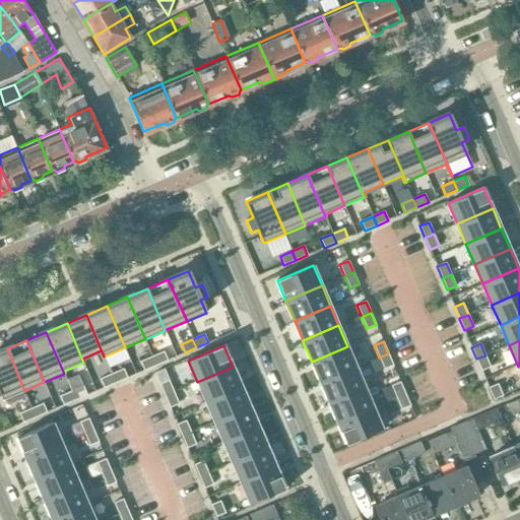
[(355,367),(347,346),(312,362),(320,382),(355,367)]
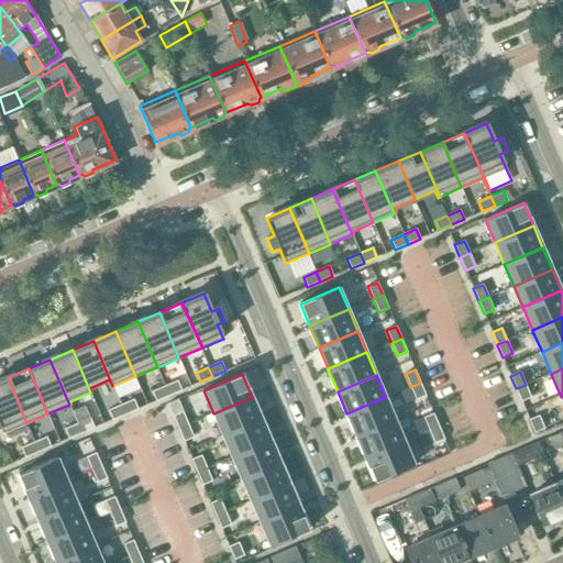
[(8,377),(0,381),(0,427),(2,433),(26,423),(8,377)]
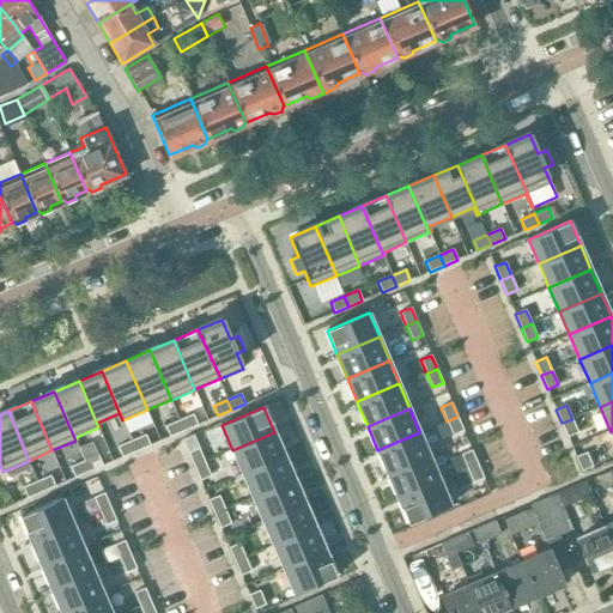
[(193,414),(180,420),(183,430),(198,425),(193,414)]
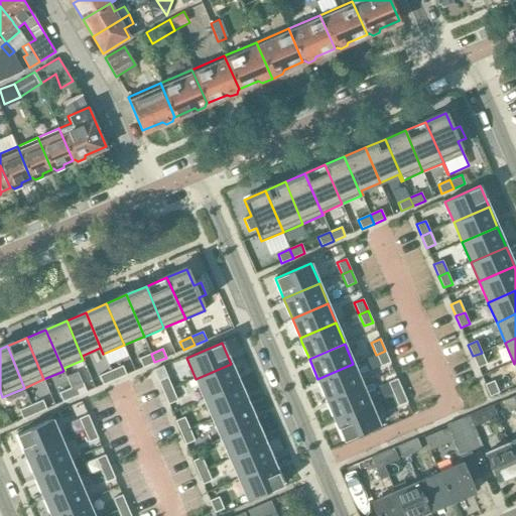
[(385,351),(376,355),(381,366),(390,362),(385,351)]
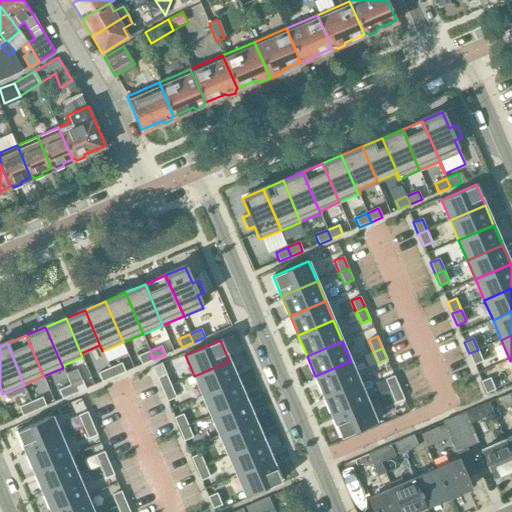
[(478,350),(469,353),(474,365),(483,361),(478,350)]
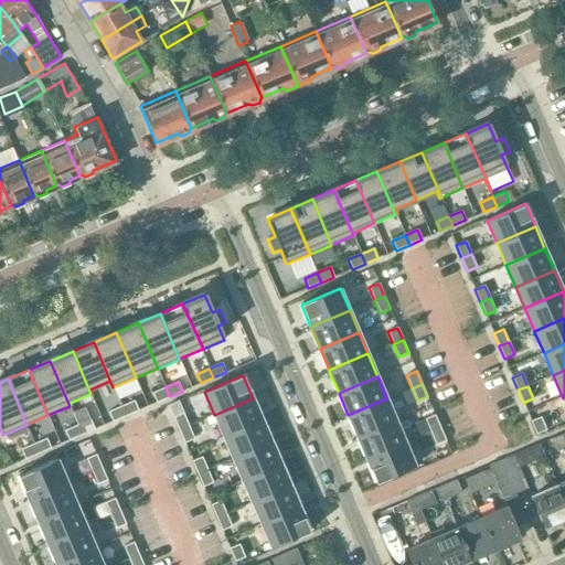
[(166,387),(152,393),(157,403),(169,396),(166,387)]
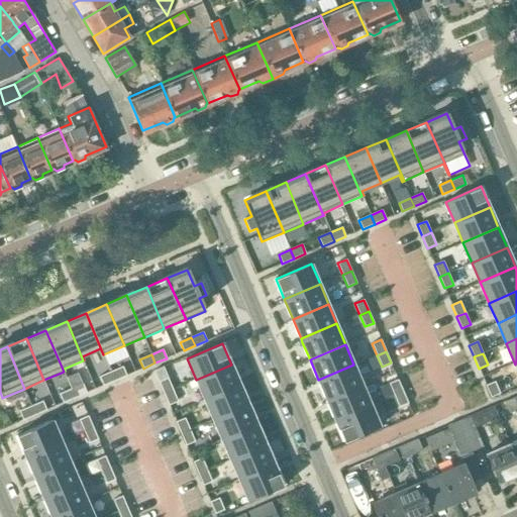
[(231,365),(196,380),(204,399),(239,384),(231,365)]
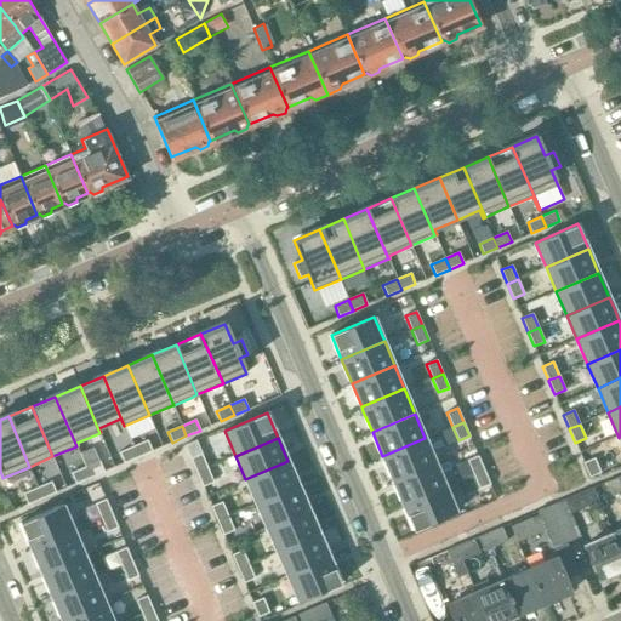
[(425,438),(382,456),(393,480),(436,462),(425,438)]
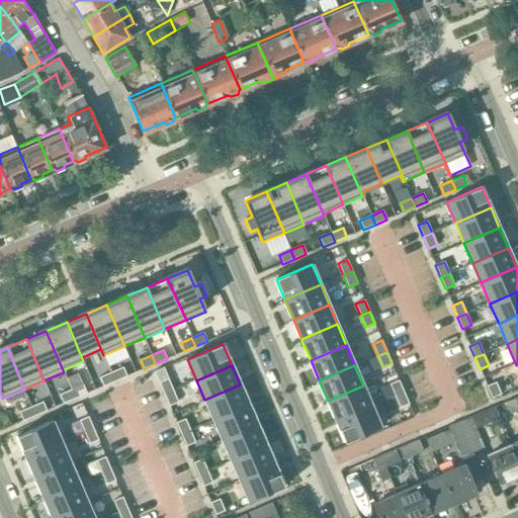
[(123,367),(111,372),(115,381),(126,376),(123,367)]
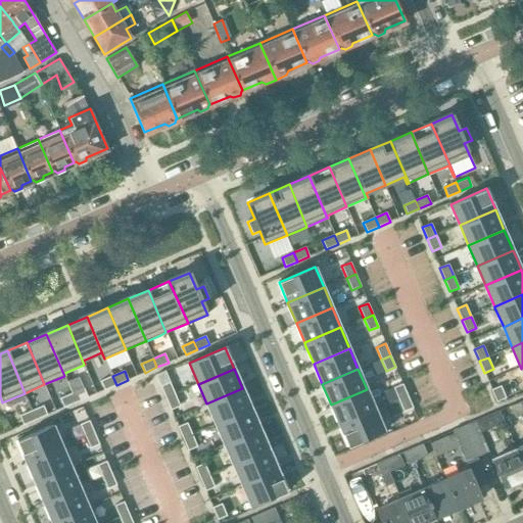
[(112,376),(101,381),(104,390),(116,385),(112,376)]
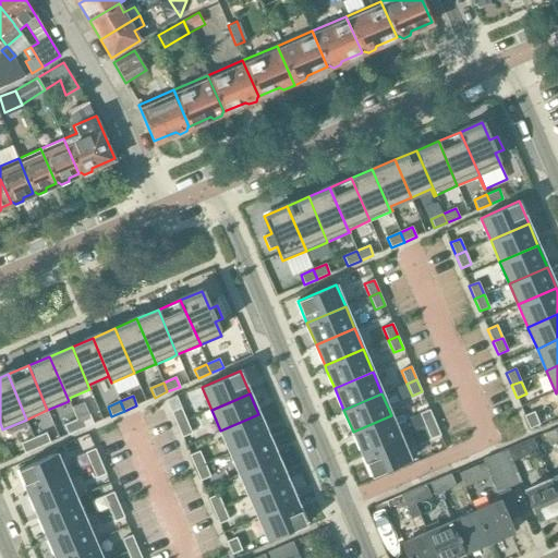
[(181,408),(171,412),(177,424),(186,421),(181,408)]
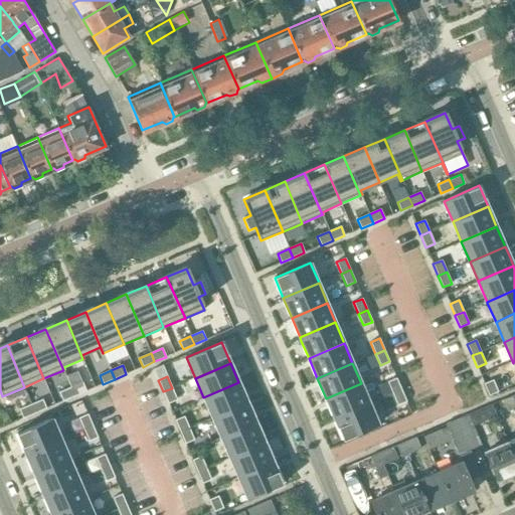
[(396,378),(387,382),(392,393),(401,389),(396,378)]
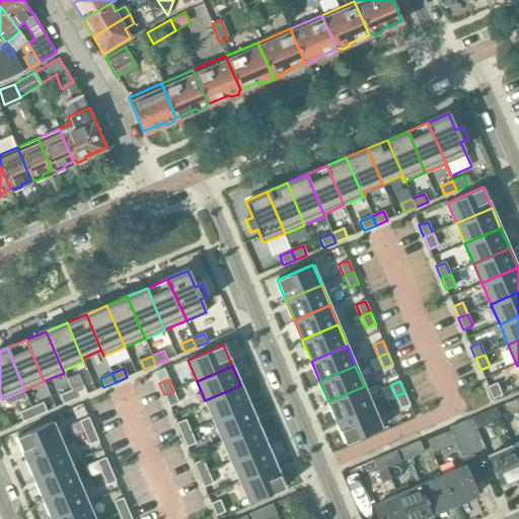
[(497,383),(488,387),(493,398),(502,395),(497,383)]
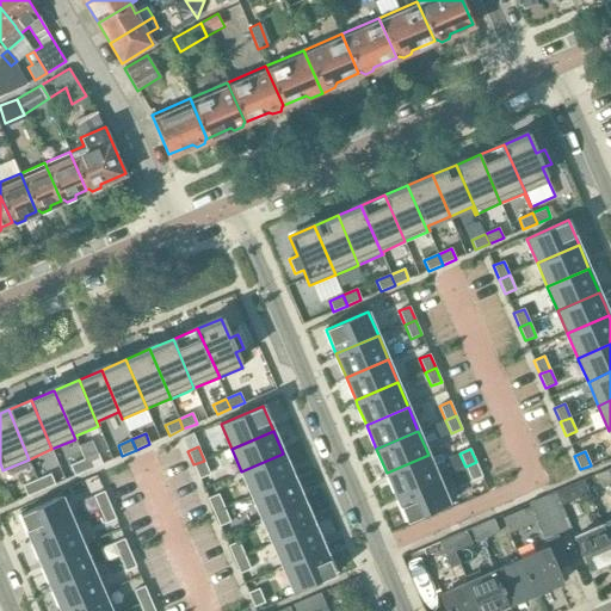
[(98,454),(84,460),(88,469),(103,463),(98,454)]
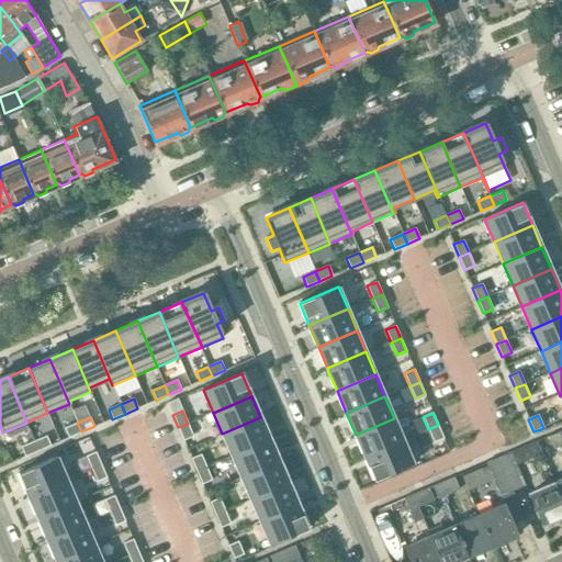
[(260,417),(222,434),(232,457),(270,440),(260,417)]
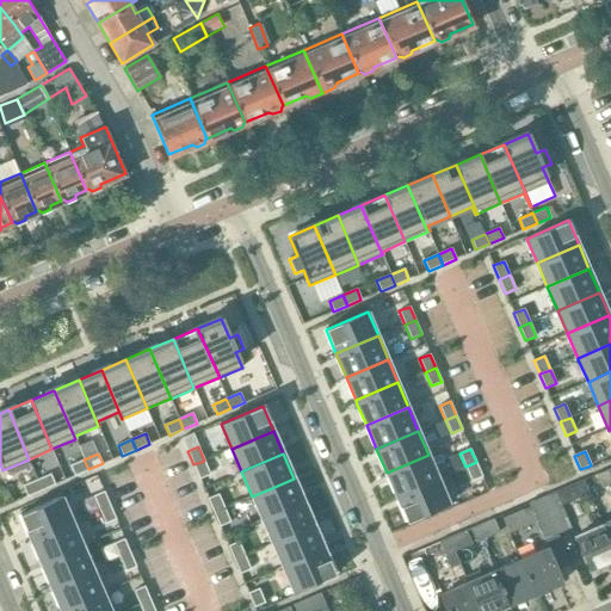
[(429,455),(387,473),(396,498),(438,479),(429,455)]
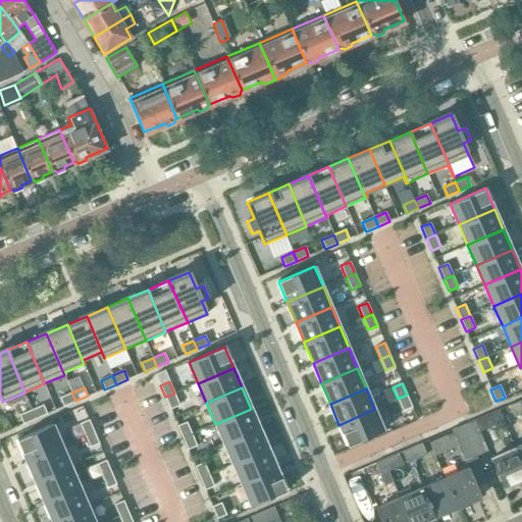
[(71,393),(60,398),(64,406),(75,401),(71,393)]
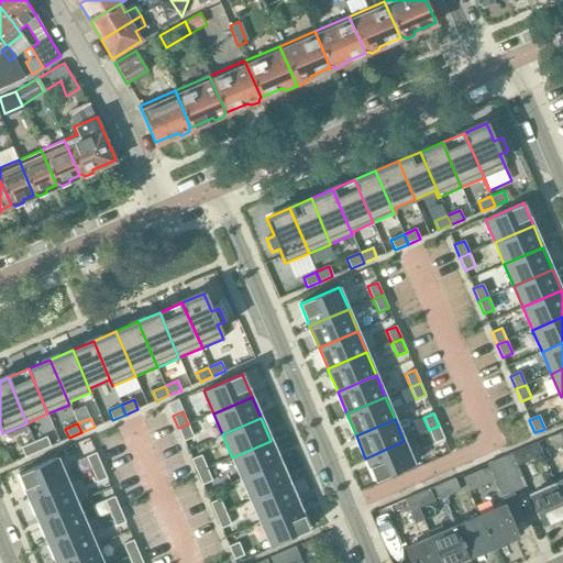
[(188,424),(178,428),(178,429),(184,441),(194,437),(188,424)]
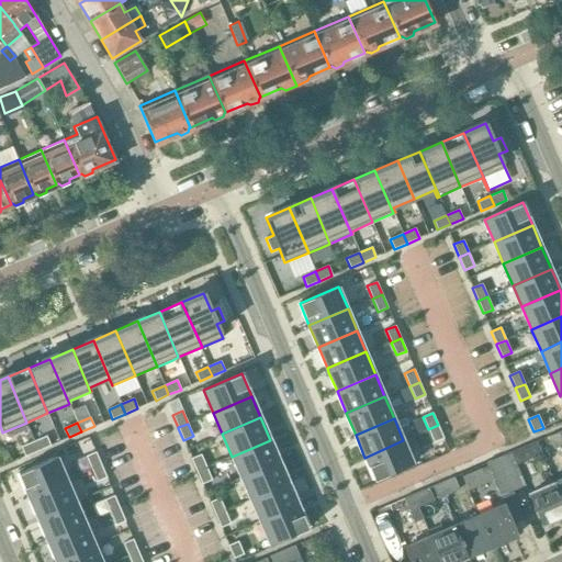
[(438,425),(428,429),(434,442),(444,438),(438,425)]
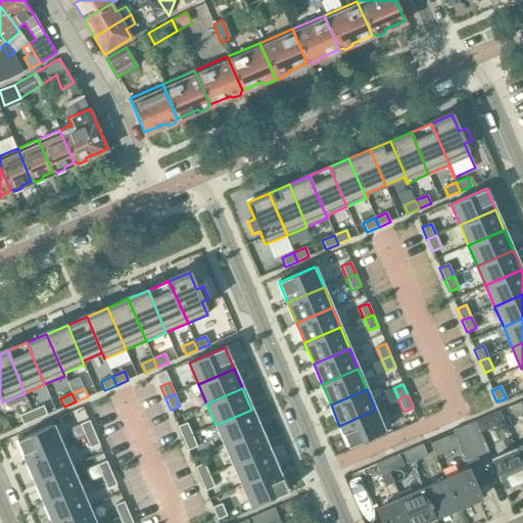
[(522,415),(518,402),(509,407),(514,418),(522,415)]
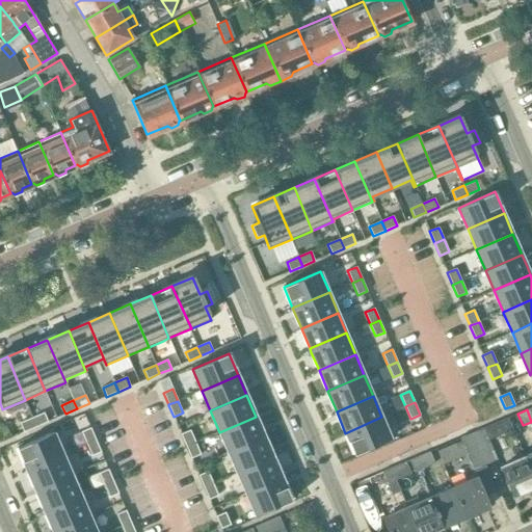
[(44,413),(32,418),(35,427),(48,422),(44,413)]
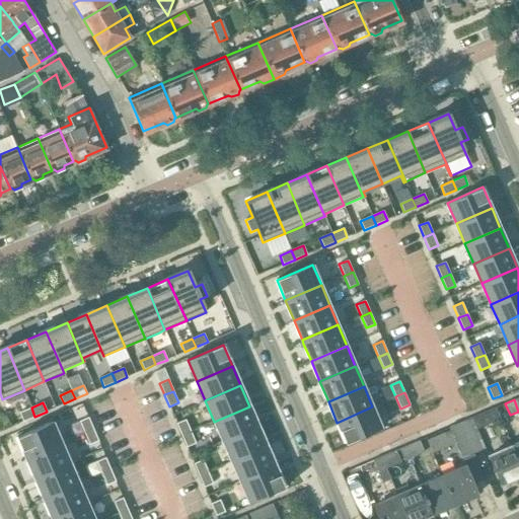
[(249,406),(214,422),(223,442),(258,427),(249,406)]
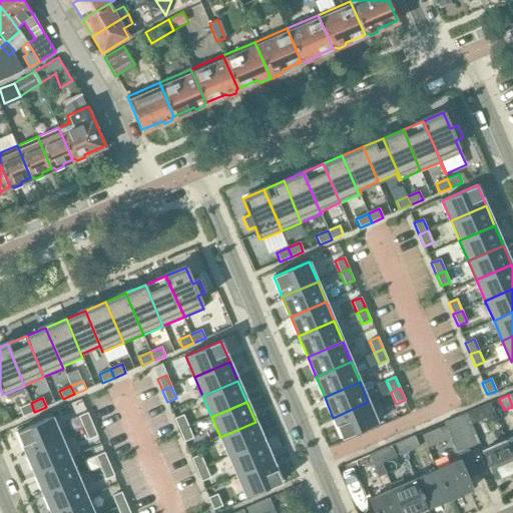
[(368,402),(333,418),(342,437),(377,423),(368,402)]
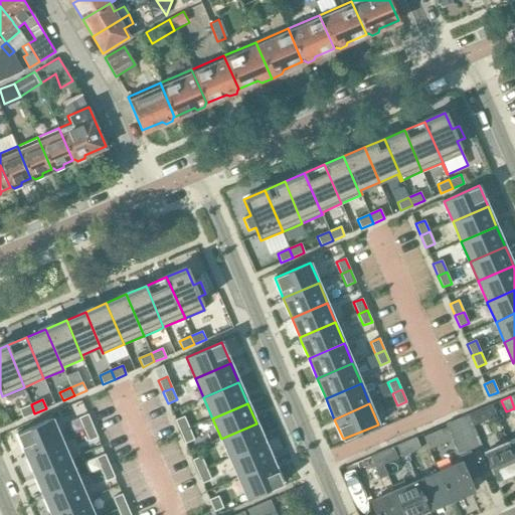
[(31,404),(19,409),(23,418),(34,413),(31,404)]
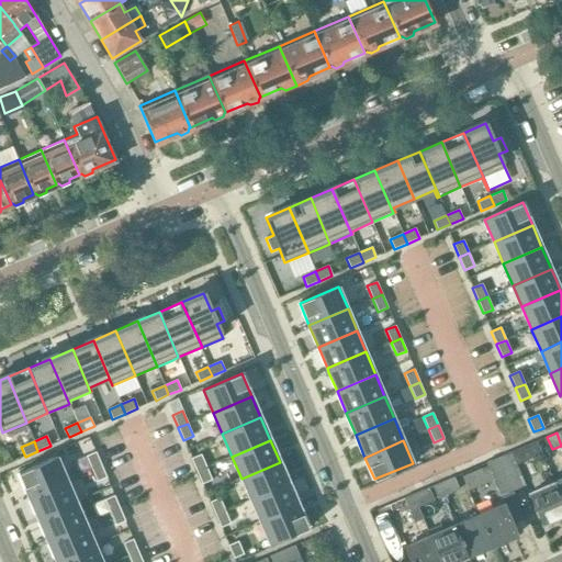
[(96,452),(87,456),(91,469),(101,464),(96,452)]
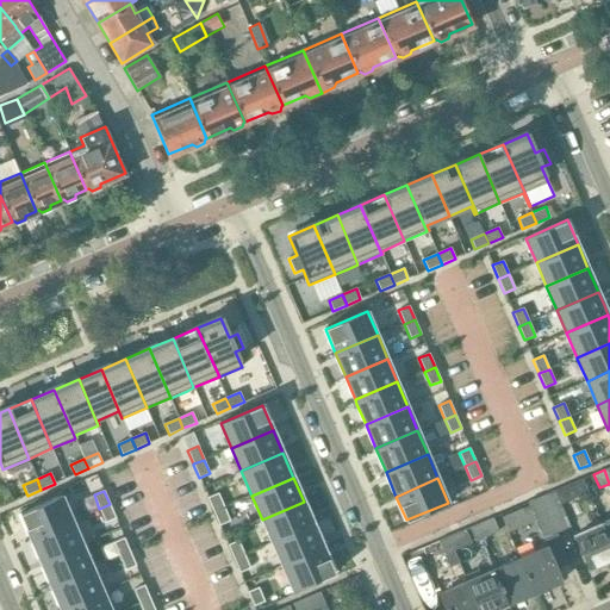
[(541,497),(556,534),(570,528),(554,491),(541,497)]
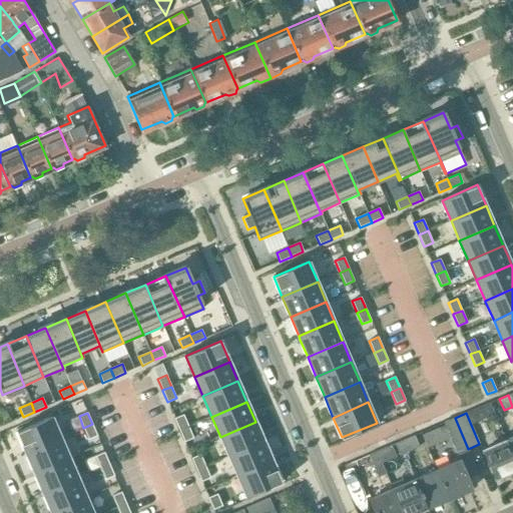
[(183,415),(174,419),(179,430),(188,427),(183,415)]
